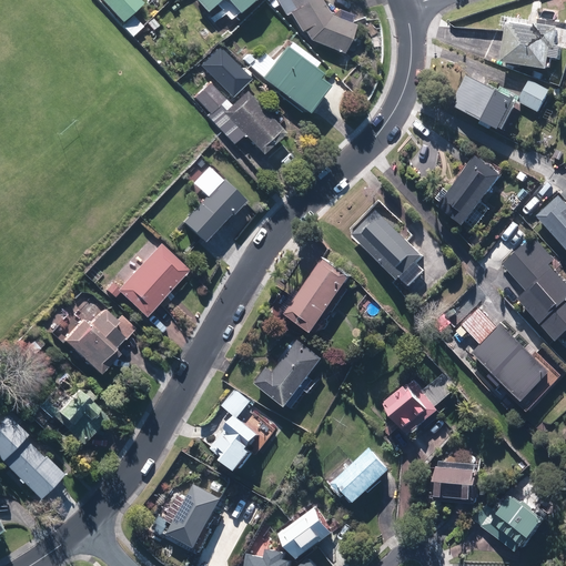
[(97,0),(128,36),(139,26),(127,12),(137,3),(132,0),(97,0)]
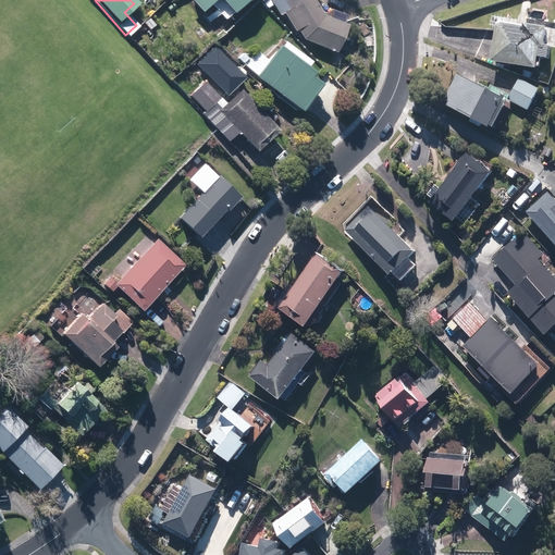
[(185,0),(196,12),(206,2),(221,17),(239,0),(185,0)]
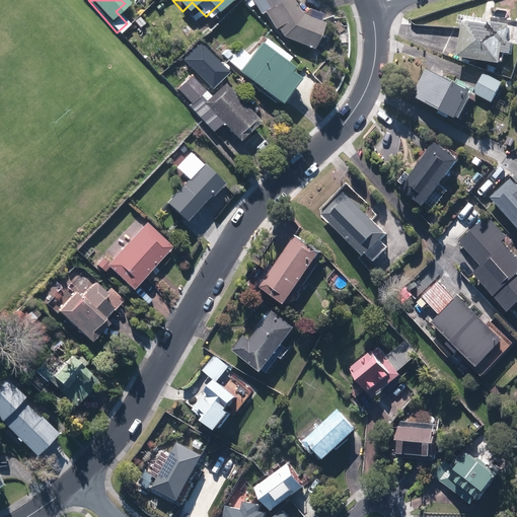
[(309,47),(318,21),(299,14),(290,0),(247,0),(256,14),(261,12),(273,30),(275,28),(280,37),(309,47)]
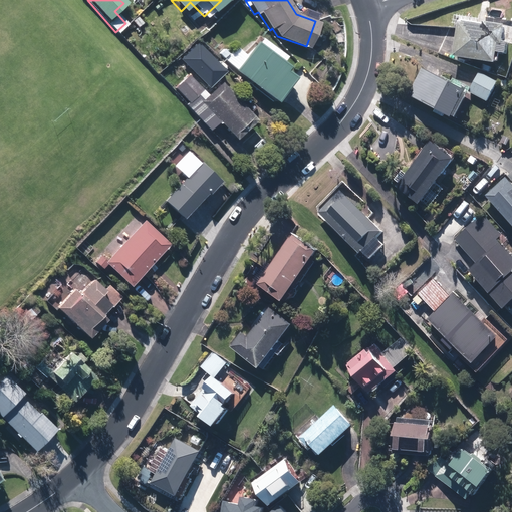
[(452,59),(479,61),(493,62),(494,46),(499,47),(501,27),(475,25),(455,23),(452,59)]
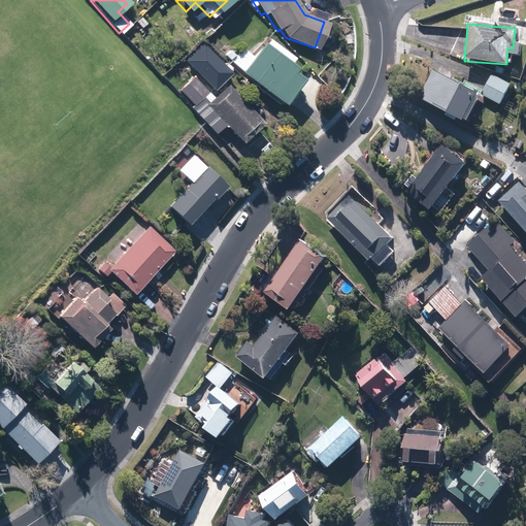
[(227,59),(238,68),(235,72),(278,105),(298,79),(289,71),(292,67),(259,41),(250,54),(238,44),(227,59)]
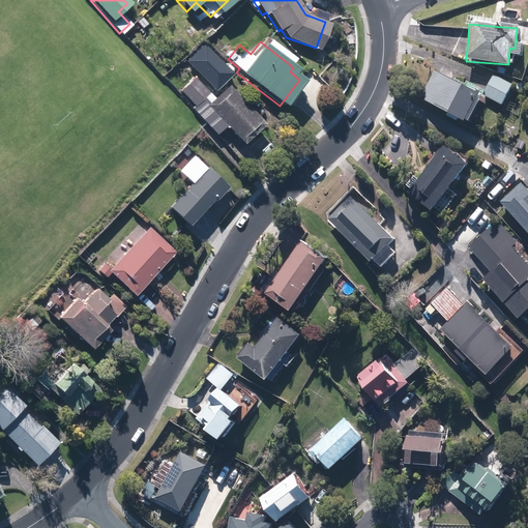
[(478,94),(434,69),(418,98),(463,123),(478,94)]
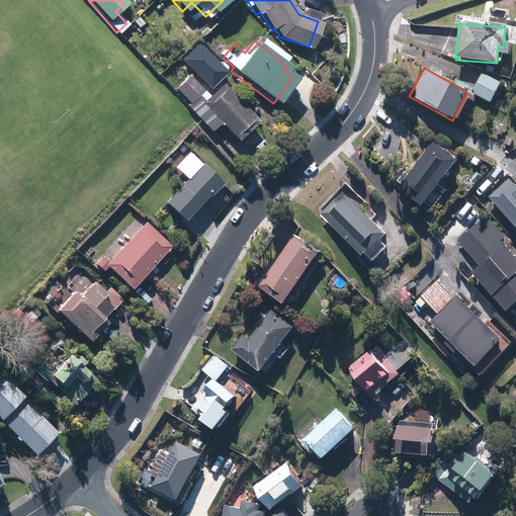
[(173,87),(187,102),(185,104),(208,131),(218,122),(231,138),(253,118),(245,108),(208,69),(195,81),(188,73),(173,87)]
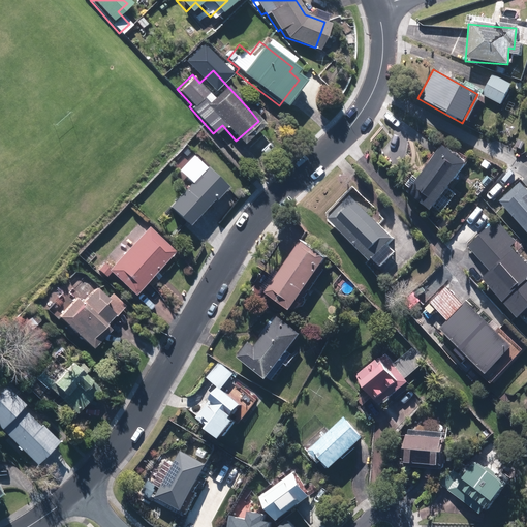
[(510,84),(491,73),(479,95),(498,105),(510,84)]
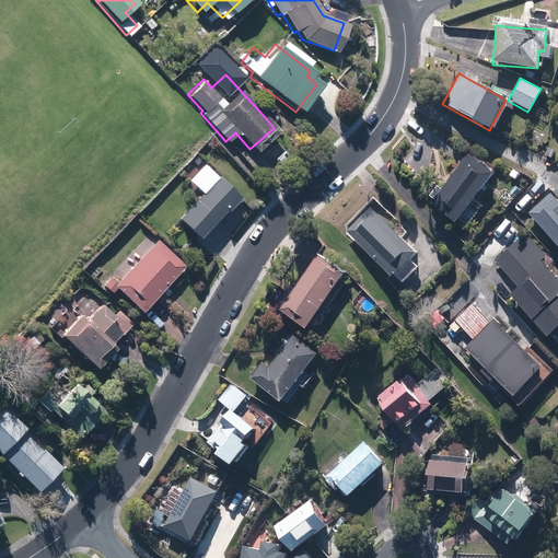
[(491,170),(466,152),(429,206),(454,223),(491,170)]
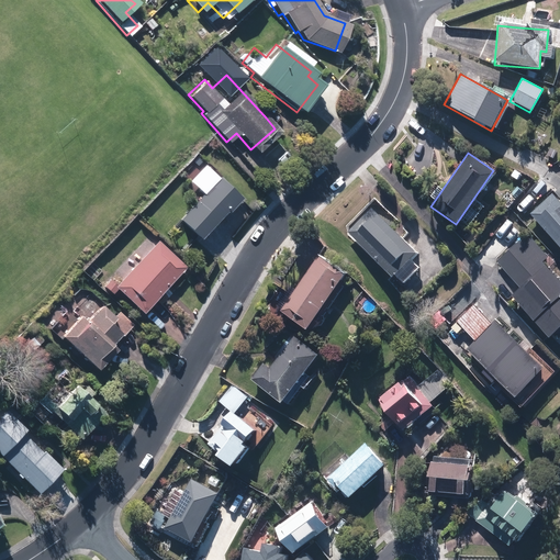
[(194,190),(197,192),(174,219),(179,224),(166,238),(174,245),(187,231),(194,238),(220,211),(224,214),(239,198),(215,176),(208,183),(203,179),(194,190)]
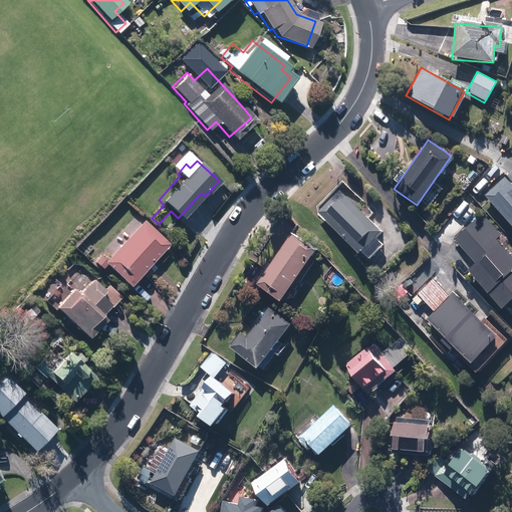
[(511,227),(511,187),(503,177),(483,195),(511,227)]
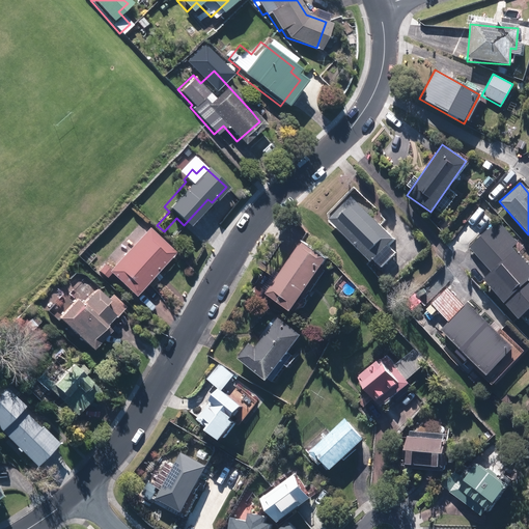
[(327,220),(378,271),(395,253),(387,244),(392,239),(351,197),(327,220)]
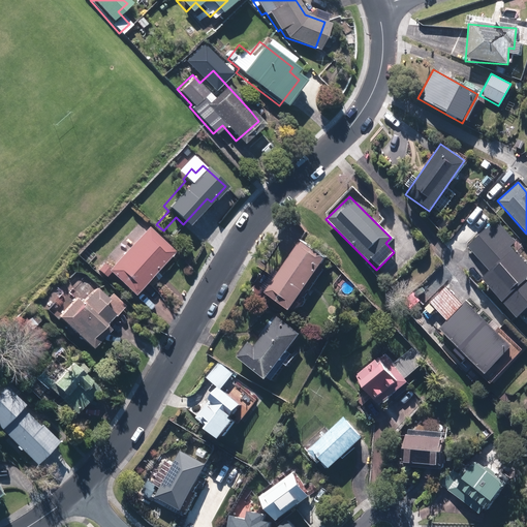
[(526,307),(526,266),(513,250),(508,246),(515,240),(494,217),(465,243),(489,271),(481,279),(516,318),(526,307)]
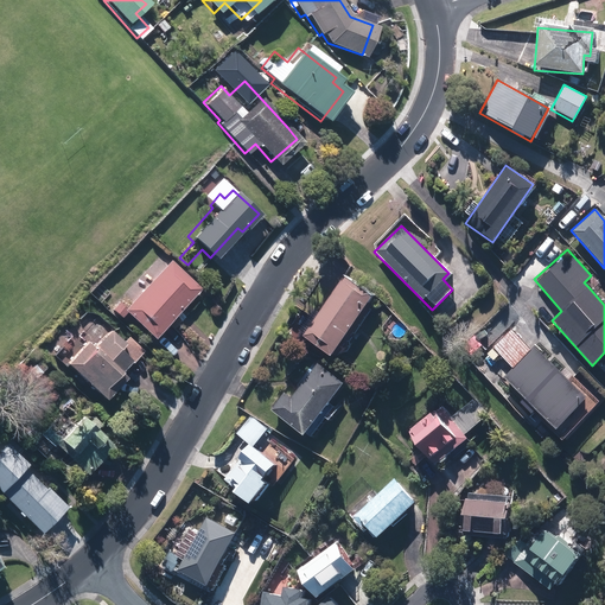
[(146,280),(120,306),(115,301),(106,311),(115,319),(121,313),(147,338),(196,288),(160,253),(139,274),(146,280)]
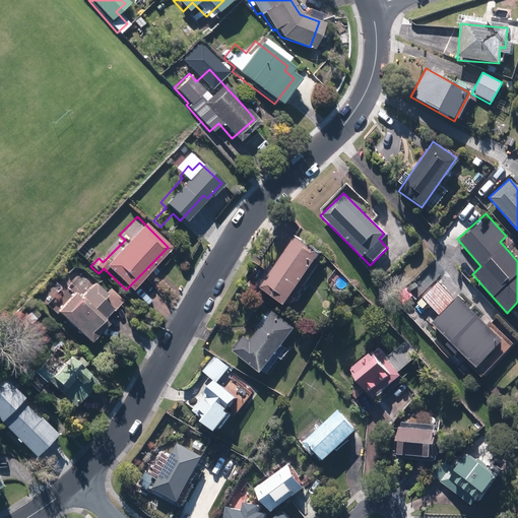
[(321,255),(294,236),(258,287),(285,306),(321,255)]
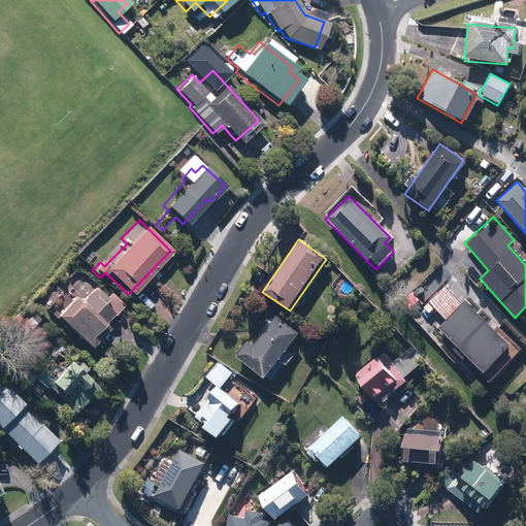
[(98,303),(103,297),(91,286),(76,300),(72,297),(54,317),(87,348),(105,327),(101,323),(109,314),(98,303)]
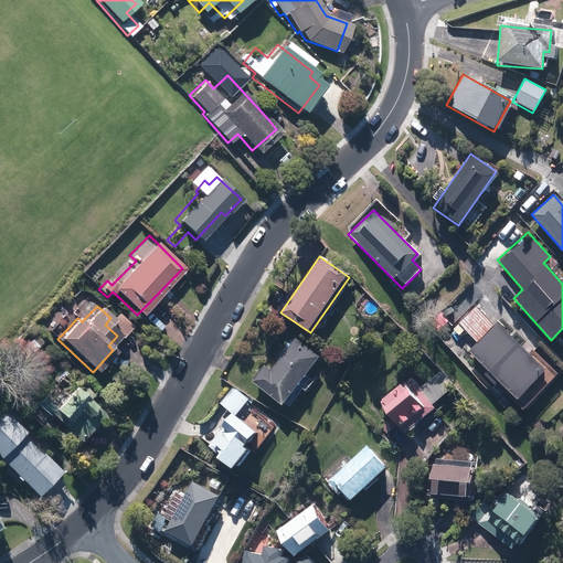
[(466,350),(485,369),(481,371),(495,384),(497,382),(514,399),(544,370),(496,321),(492,325),(475,307),(453,328),(459,335),(464,329),(476,341),(466,350)]
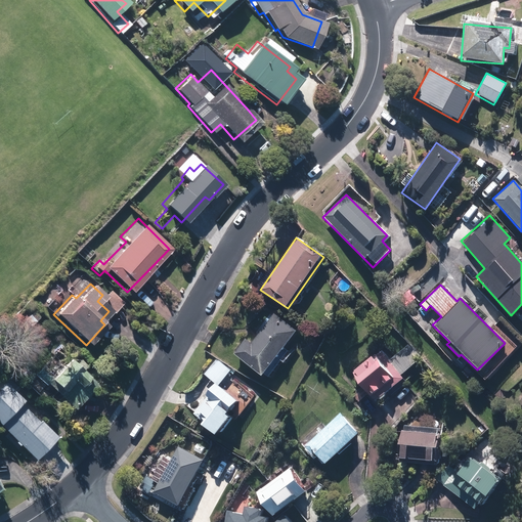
[(232,353),(262,376),(265,378),(286,350),(283,348),(296,329),(271,311),(248,343),(243,340),(232,353)]
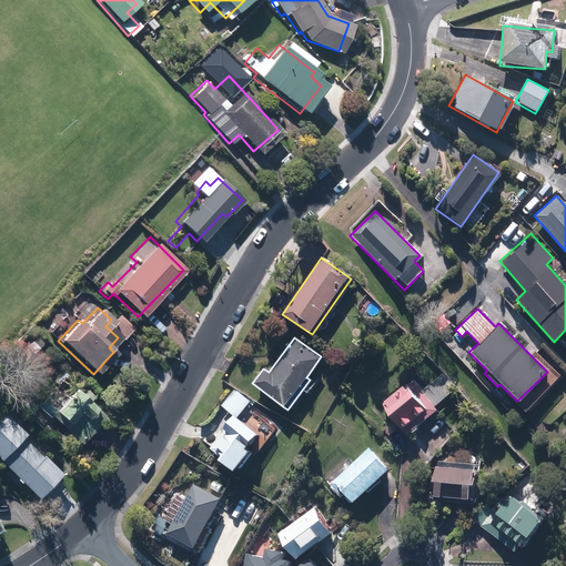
[(443,371),(421,390),(411,378),(378,404),(405,436),(437,411),(433,406),(456,387),(443,371)]
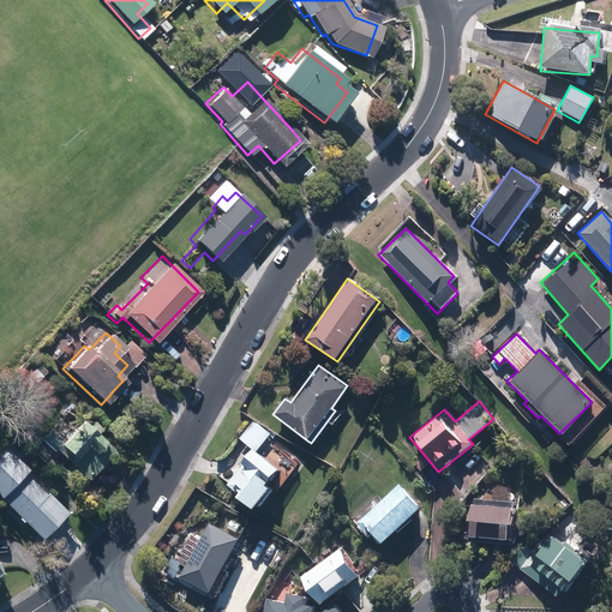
[(112,453),(79,418),(51,445),(83,479),(112,453)]
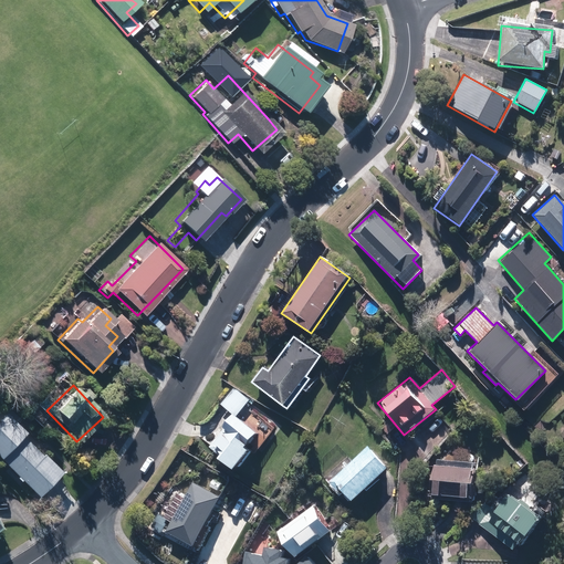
[(232,386),(219,403),(233,414),(235,416),(249,398),(232,386)]
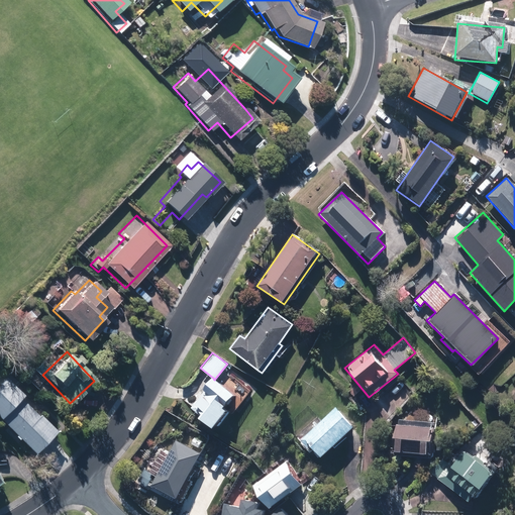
[(2,378),(0,380),(0,422),(26,452),(50,430),(2,378)]
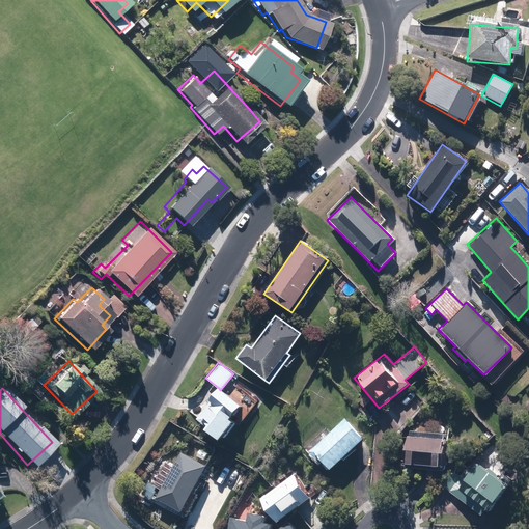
[(241,419),(233,414),(241,406),(220,390),(219,388),(197,416),(210,426),(205,432),(209,435),(219,443),(234,423),(237,424),(241,419)]
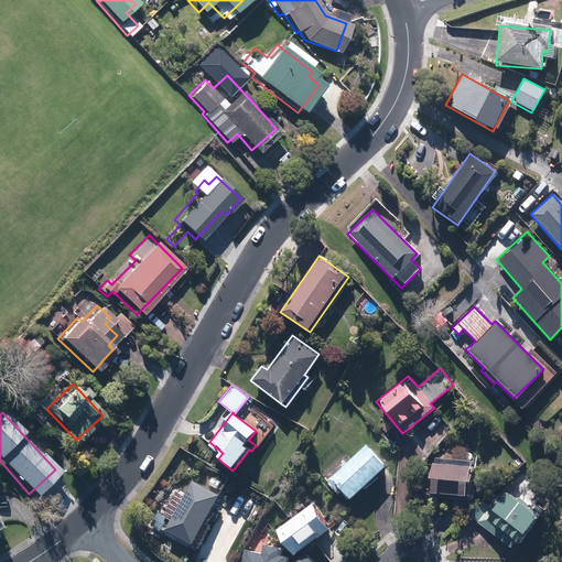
[(350,500),(386,466),(365,445),(331,481),(350,500)]
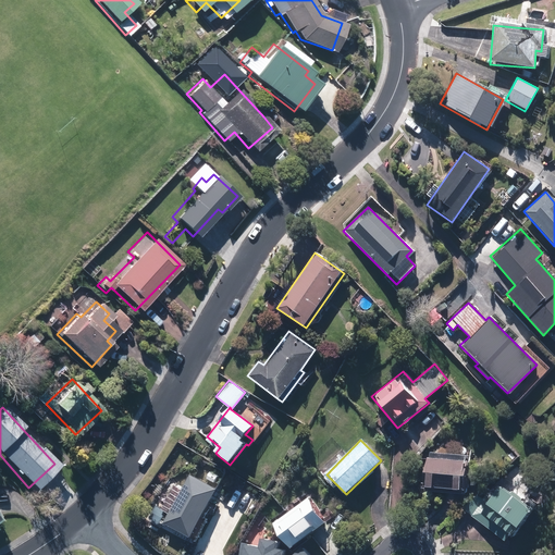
[(466,454),(426,452),(424,491),(464,493),(466,454)]
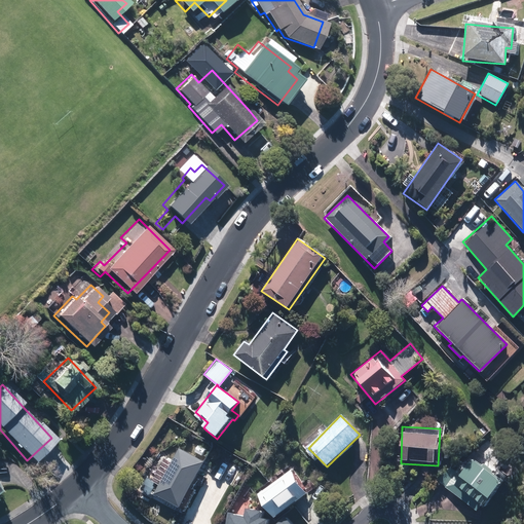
[(182,510),(206,461),(177,447),(153,495),(182,510)]
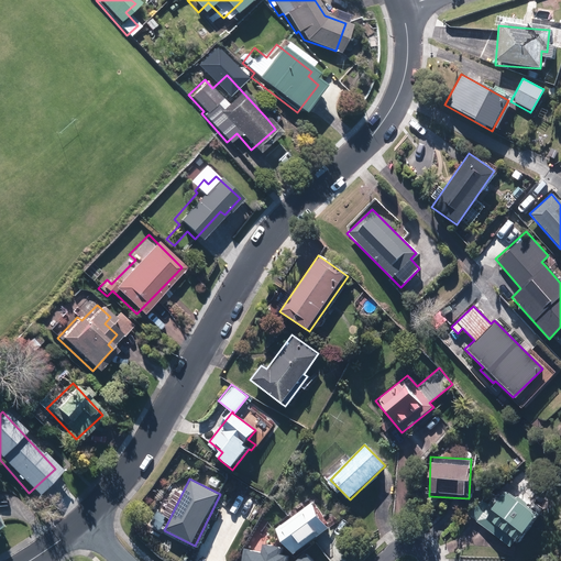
[(537,517),(502,488),(488,505),(481,498),(468,514),(510,549),(537,517)]
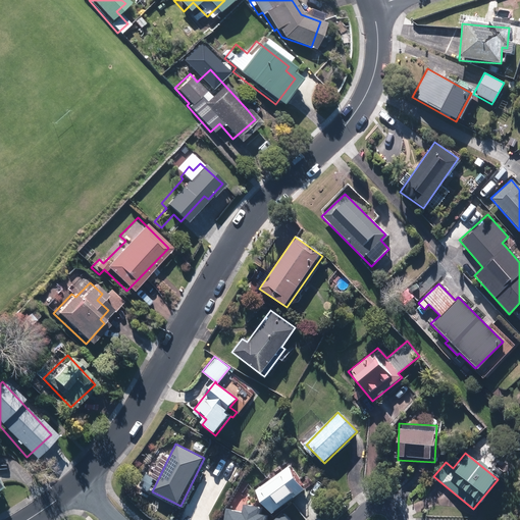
[(289,464),(253,491),(270,514),(306,486),(289,464)]
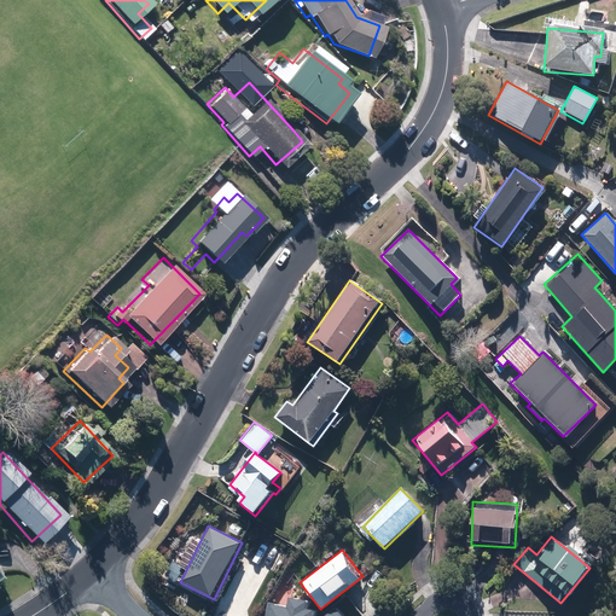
[(315,615),(314,615),(315,611),(306,609),(308,599),(288,596),(286,605),(268,602),(265,615),(341,615),(331,606),(323,615),(315,615)]
